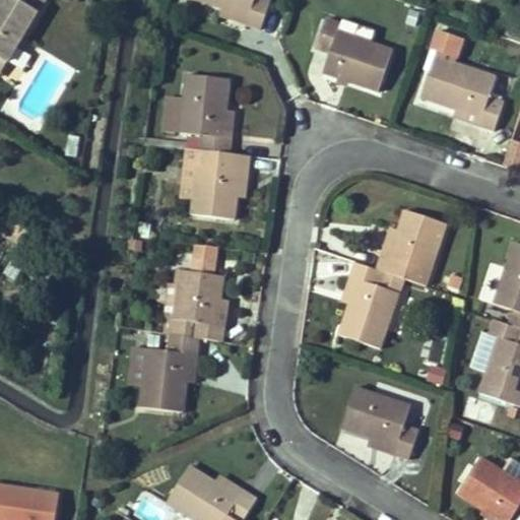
[(0,0),(0,58),(7,62),(44,0),(0,0)]
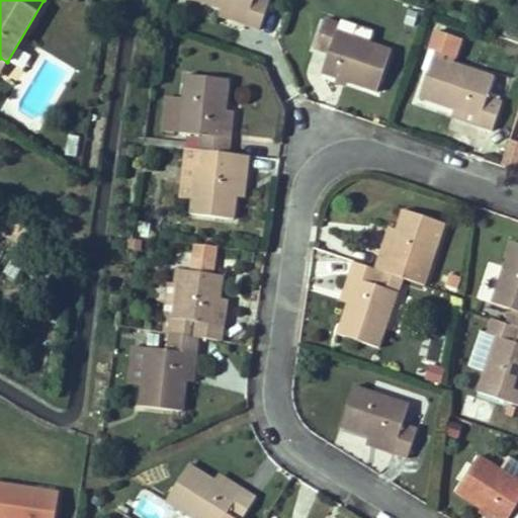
[(193,0),(223,9),(248,18),(246,25),(260,30),(270,1),(265,0),(193,0)]
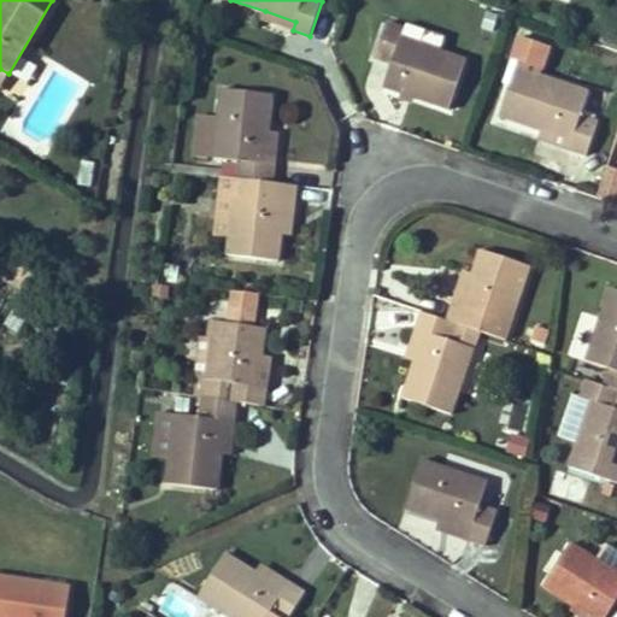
[(295,22),(265,11),(262,19),(293,30),(295,22)]
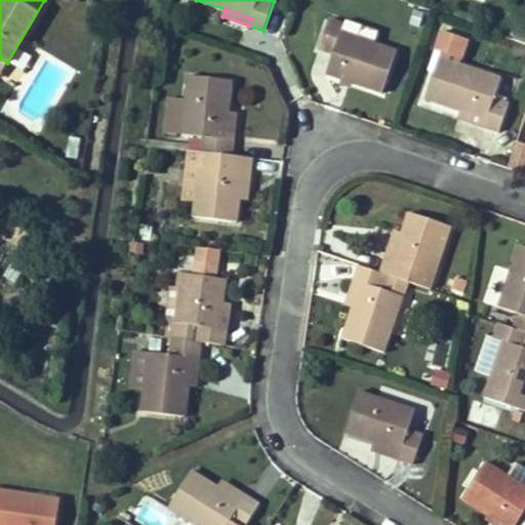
[(107,17),(93,15),(92,24),(106,26),(107,17)]
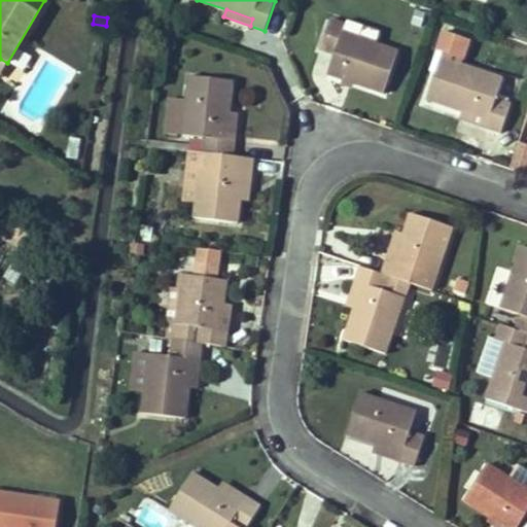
[(345,25),(330,20),(320,49),(335,55),(328,75),(385,94),(398,51),(377,44),(343,33),(345,25)]
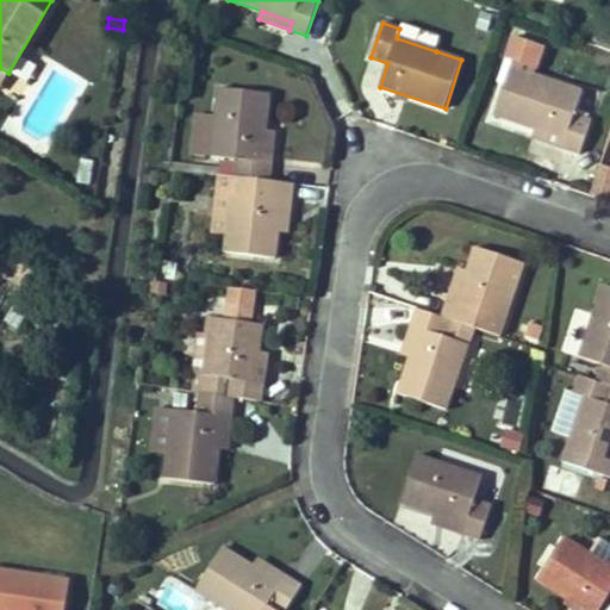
[(441,36),(402,23),(399,29),(397,38),(436,51),(441,36)]
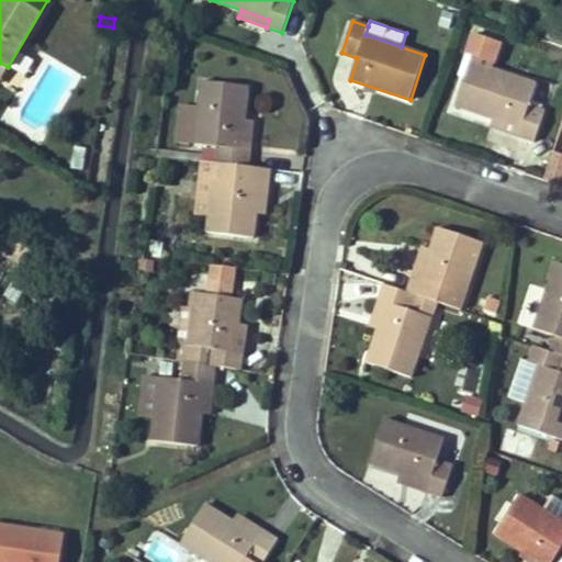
[(551,43),(561,46),(561,31),(555,29),(551,43)]
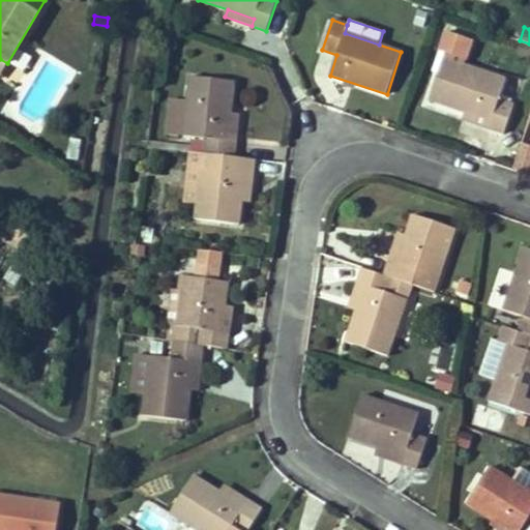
[(447,32),(440,52),(466,60),(472,40),(447,32)]
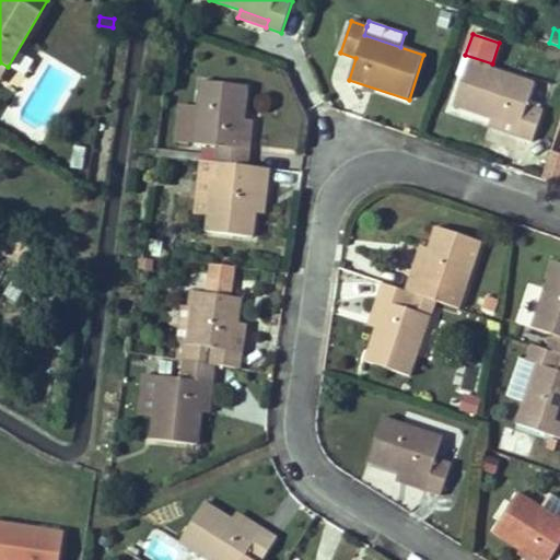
[(468,61),(453,106),(491,119),(520,129),(516,137),(533,142),(544,111),(527,105),(535,83),(468,61)]
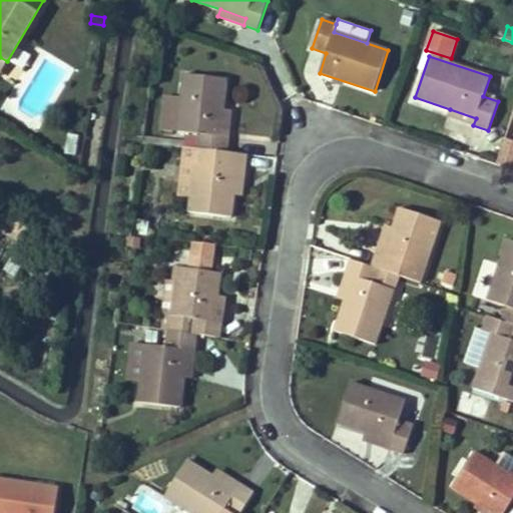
[(178,132),(185,133),(184,148),(195,149),(227,153),(229,138),(221,137),(224,110),(227,80),(185,75),(182,98),(178,132)]
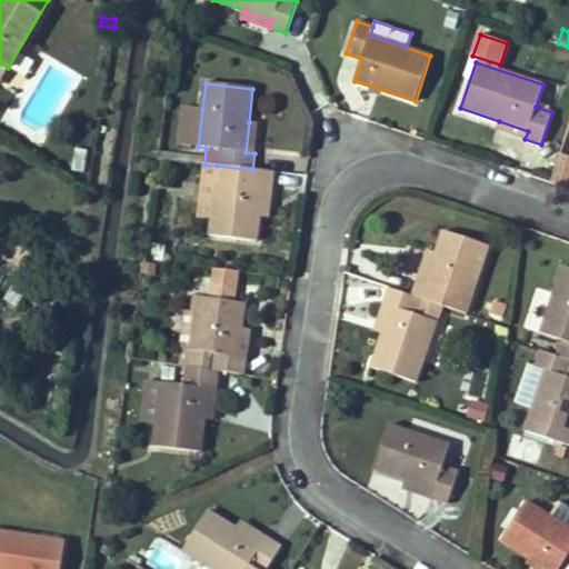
[(180,145),(198,147),(202,109),(185,107),(180,145)]
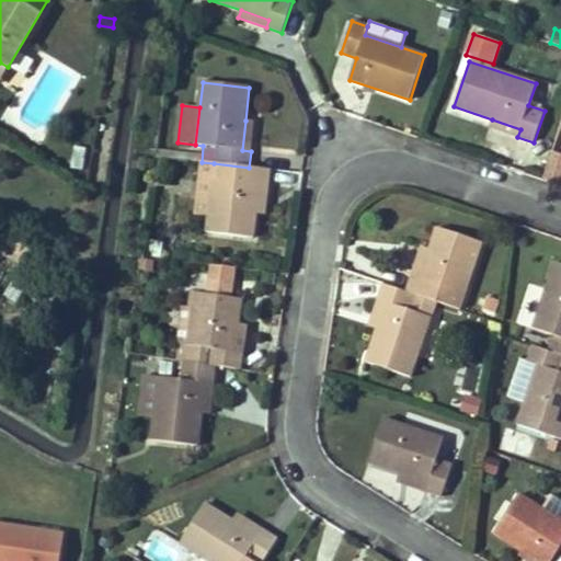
[(521,129),(492,119),(490,127),(517,137),(521,129)]
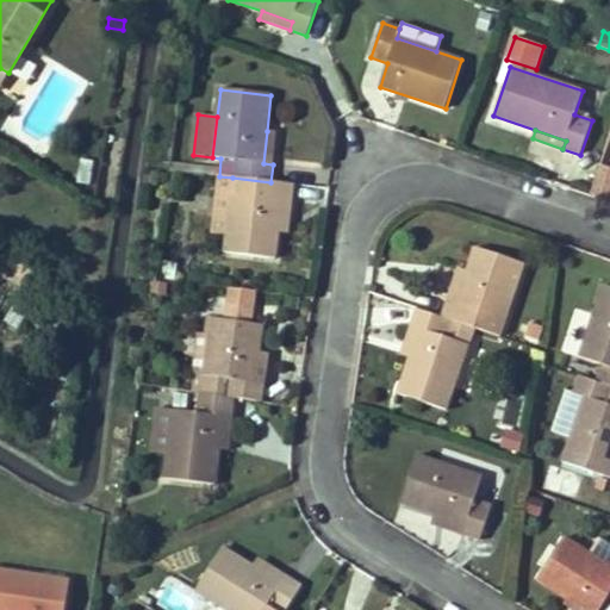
[(277,132),(267,131),(263,163),(273,165),(277,132)]
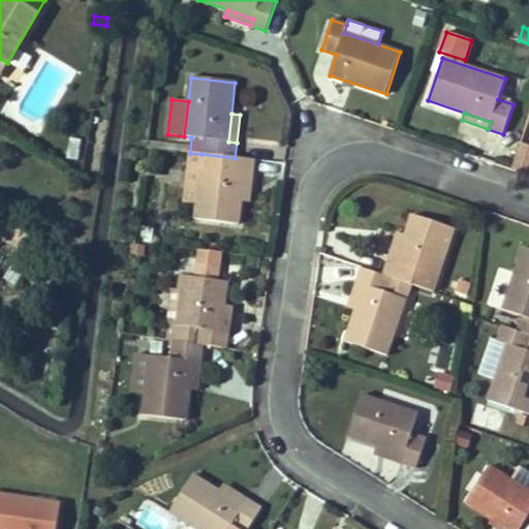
[(528,151),(520,149),(512,170),(528,176),(528,151)]
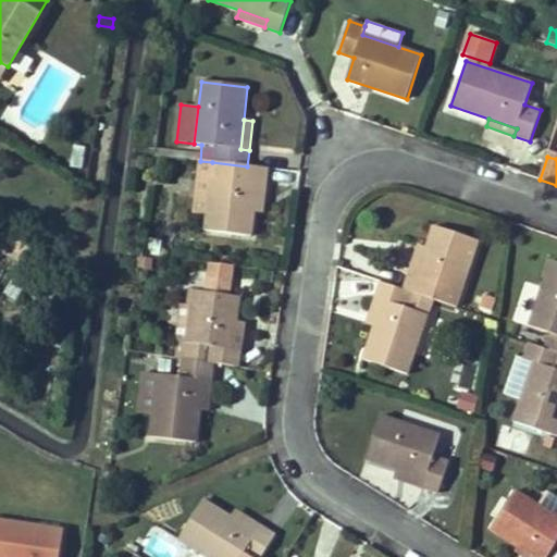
[(212,162),(200,161),(194,212),(206,213),(212,162)]
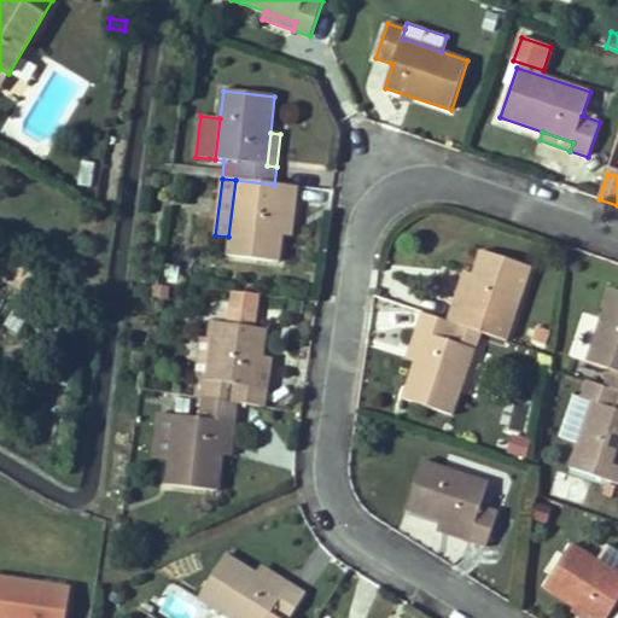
[(298,187),(274,185),(235,180),(228,237),(226,256),(280,262),(283,237),(286,205),(296,207),(298,187)]
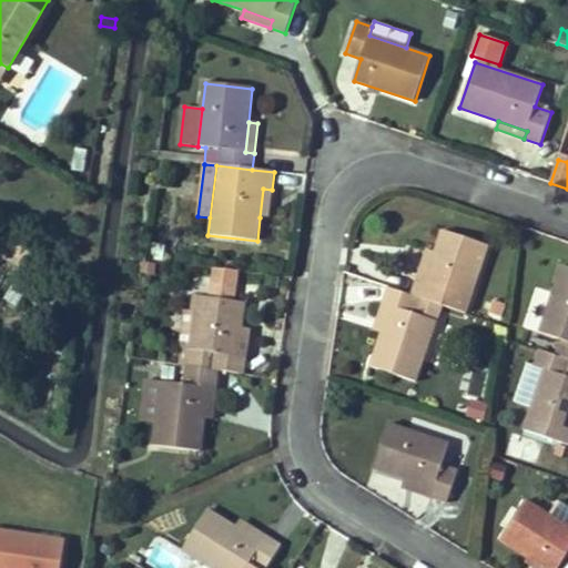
[(263,189),(260,217),(269,219),(272,190),(263,189)]
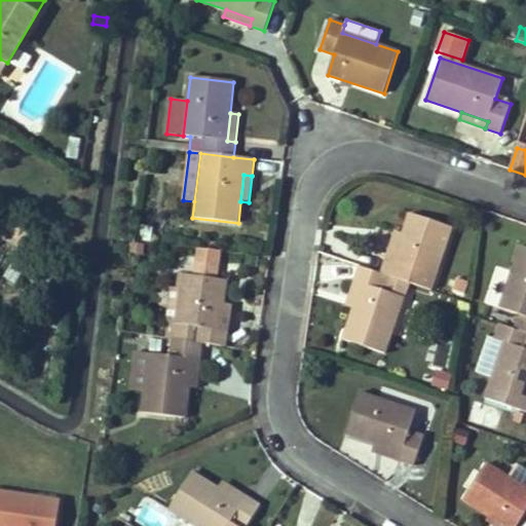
[(386,259),(381,273),(409,283),(431,291),(452,228),(410,214),(403,235),(395,261),(386,259)]
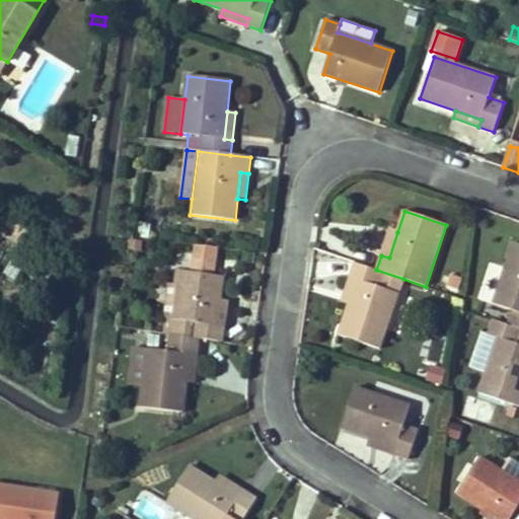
[(389,257),(397,232),(390,229),(381,255),(389,257)]
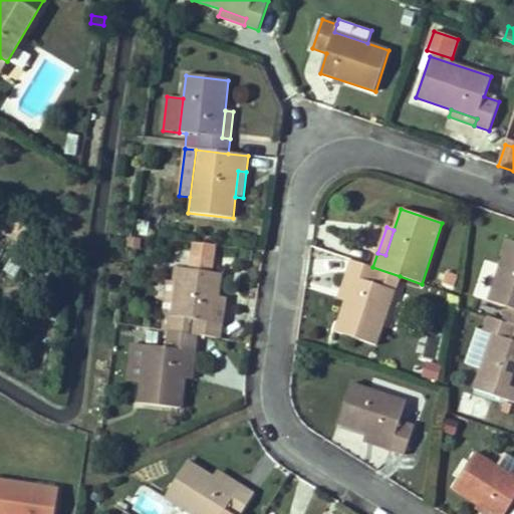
[(503,322),(513,325),(513,241),(509,240),(488,301),(508,307),(503,322)]
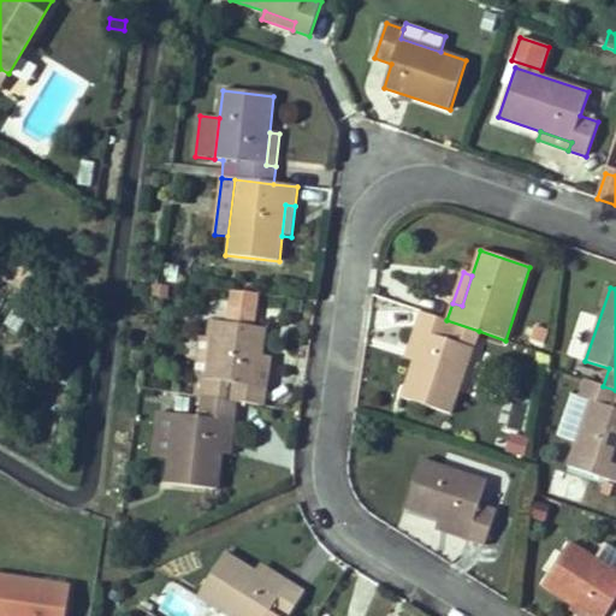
[(256,311),(259,294),(231,290),(229,307),(256,311)]
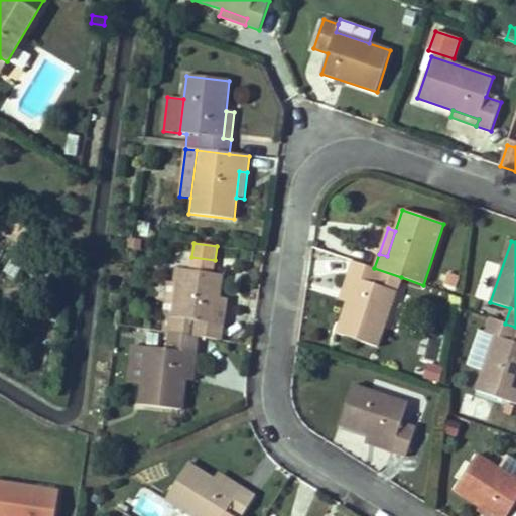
[(16,249),(4,271),(15,278),(28,256),(16,249)]
